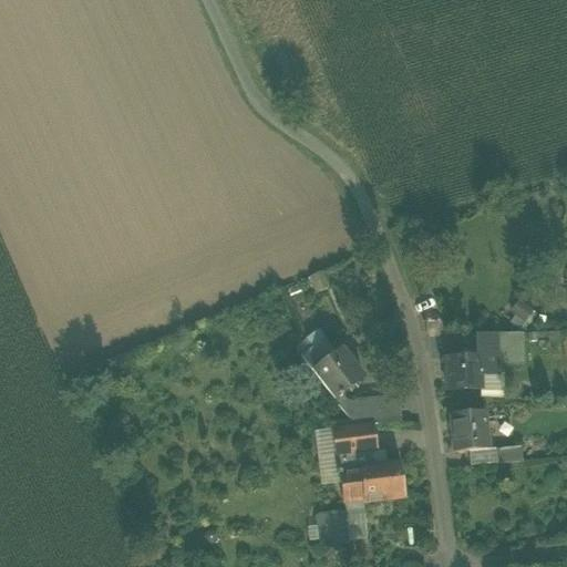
[(330,288),(321,270),(309,276),(317,294),(330,288)]
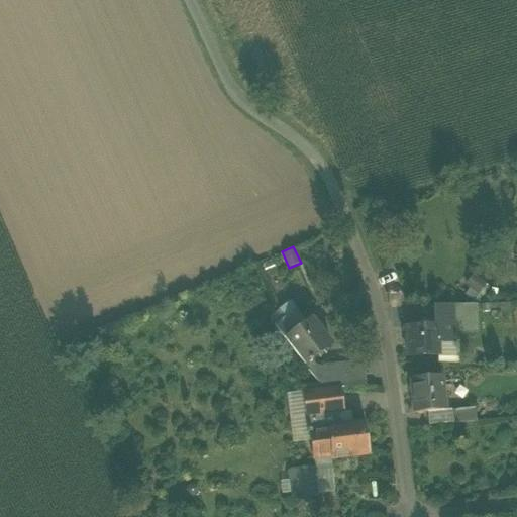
[(486,284),(472,274),(463,285),(478,295),(486,284)]
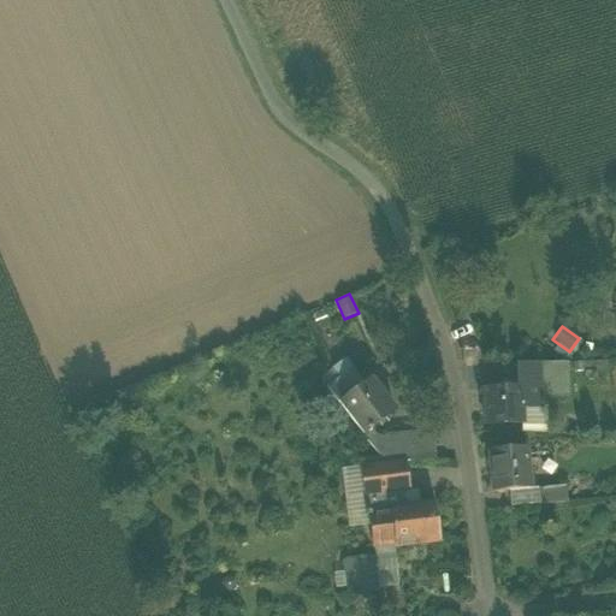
[(339,379),(353,397),(366,386),(345,360),(320,379),(327,388),(339,379)]
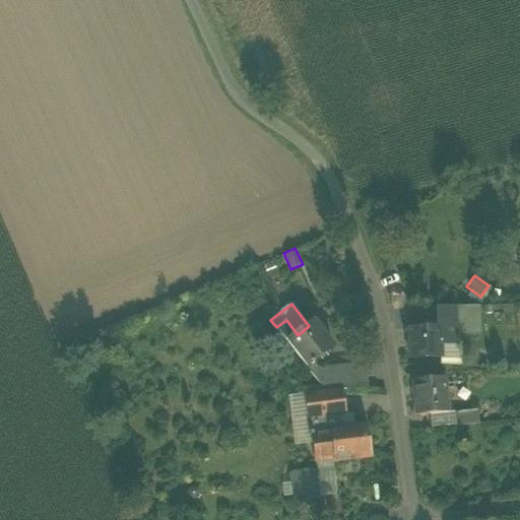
[(438,320),(457,320),(464,320),(464,308),(464,306),(437,307),(438,320)]
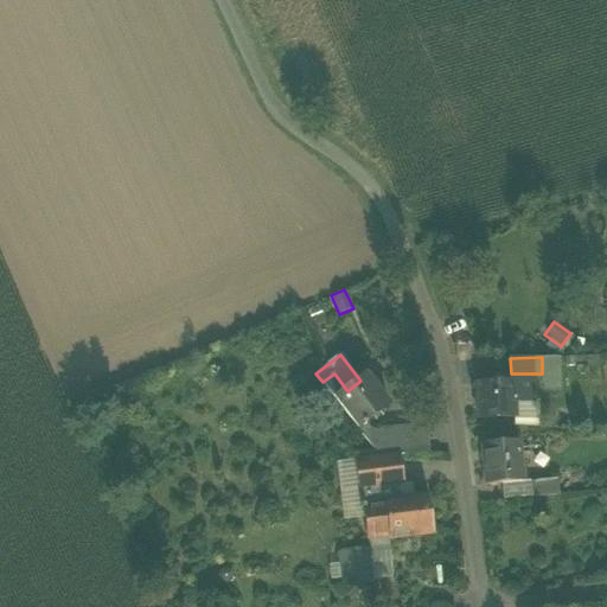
[(542,359),(542,374),(542,384),(534,384),(534,393),(561,391),(560,358),(542,359)]
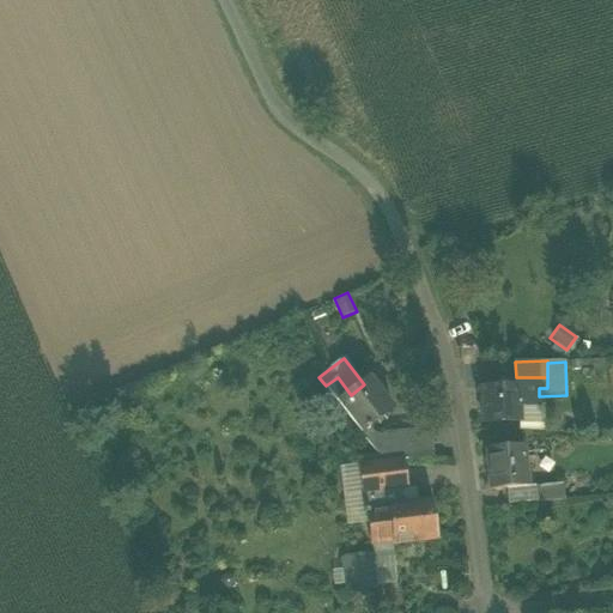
[(326,386),(339,405),(351,395),(338,377),(326,386)]
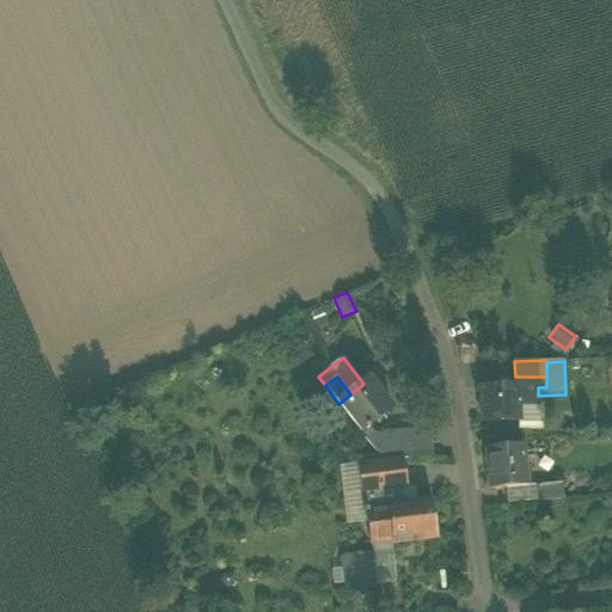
[(539,404),(538,396),(538,387),(538,377),(515,377),(515,387),(519,387),(519,405),(539,404)]
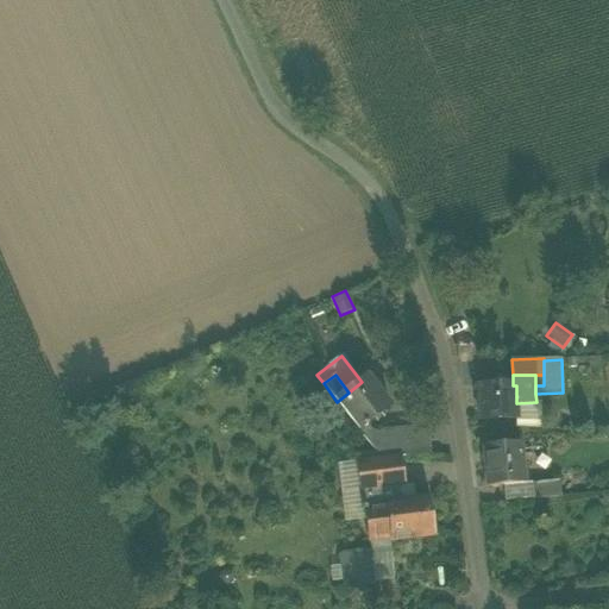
[(362,382),(349,393),(337,402),(358,431),(365,425),(389,407),(368,378),(362,382)]
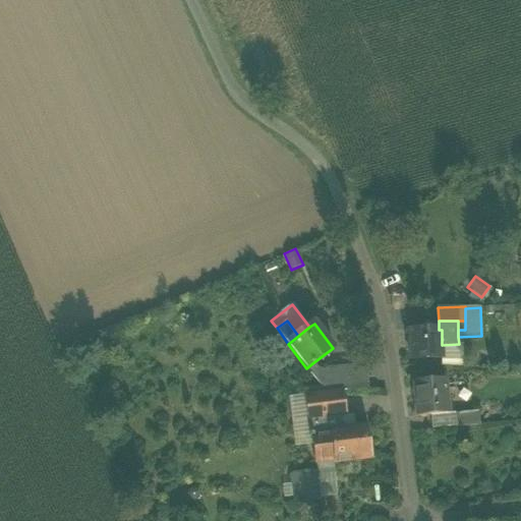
[(412,330),(412,358),(440,358),(442,358),(442,345),(442,330),(439,330),(412,330)]
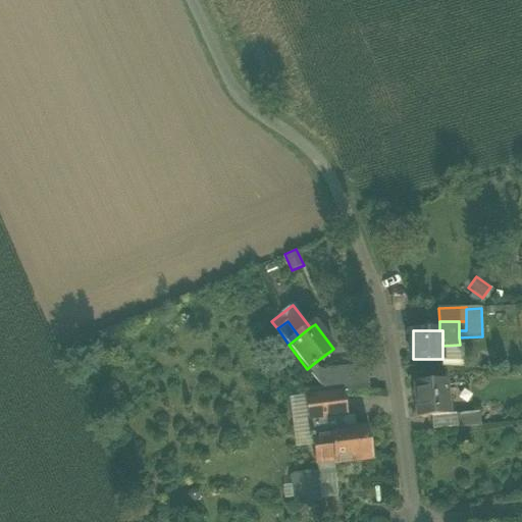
[(460,345),(442,346),(442,359),(440,359),(441,366),(464,368),(464,345),(460,345)]
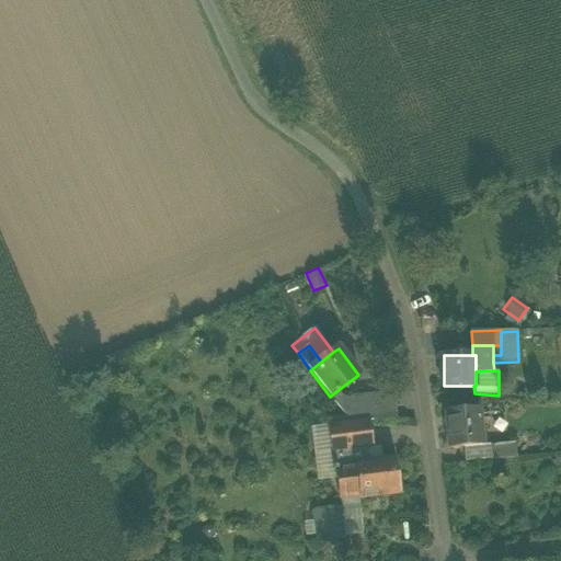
[(348,420),(350,421),(353,411),(343,398),(336,391),(330,397),(348,420)]
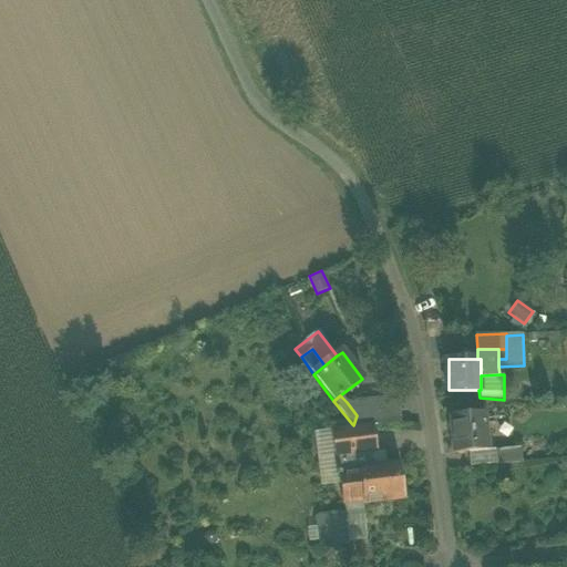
[(352,424),(356,429),(374,425),(401,423),(399,397),(357,400),(352,403),(347,402),(357,415),(353,425),(352,424)]
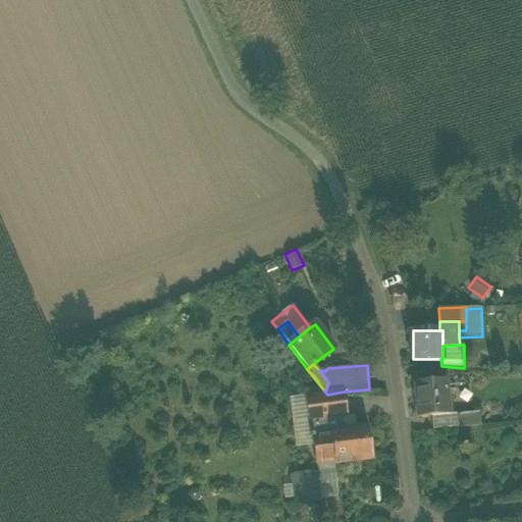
[(416,382),(419,419),(431,418),(450,416),(447,380),(416,382)]
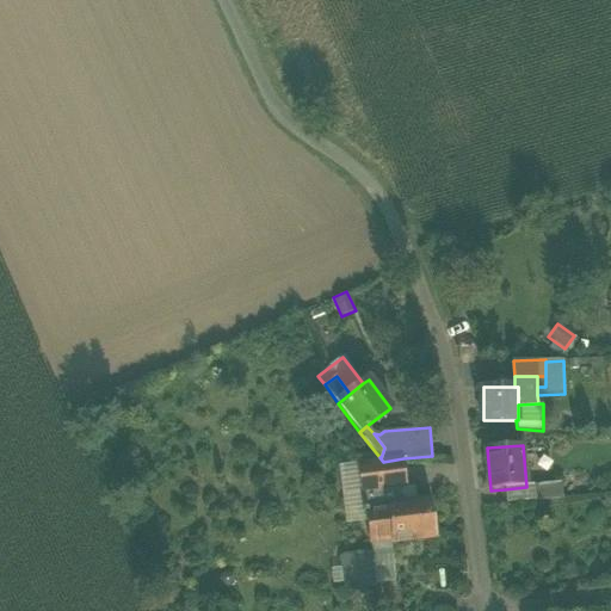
[(383,462),(382,462),(386,491),(400,488),(407,487),(403,458),(383,462)]
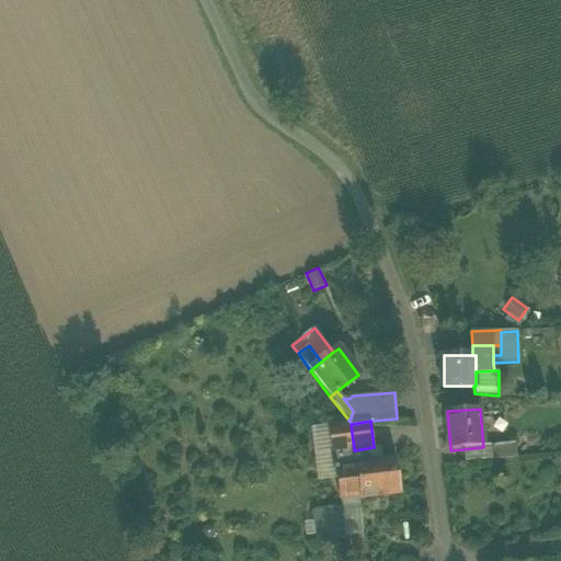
[(332,453),(354,450),(351,424),(329,426),(332,453)]
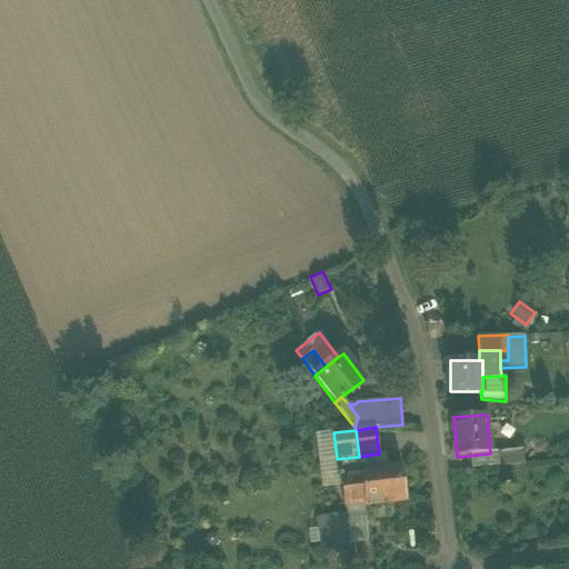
[(337,459),(333,432),(315,435),(321,489),(342,487),(341,477),(339,477),(337,459)]
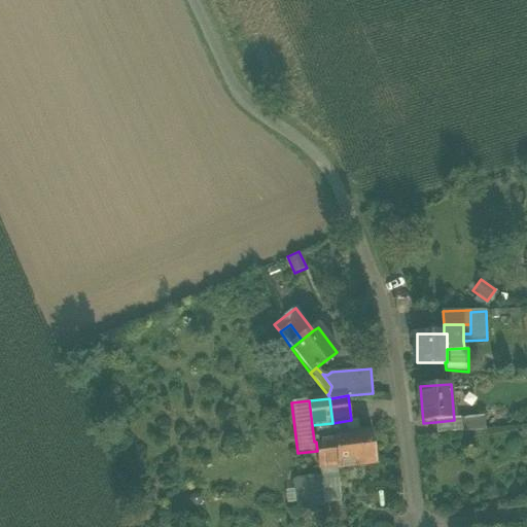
[(460,419),(462,432),(486,430),(485,418),(460,419)]
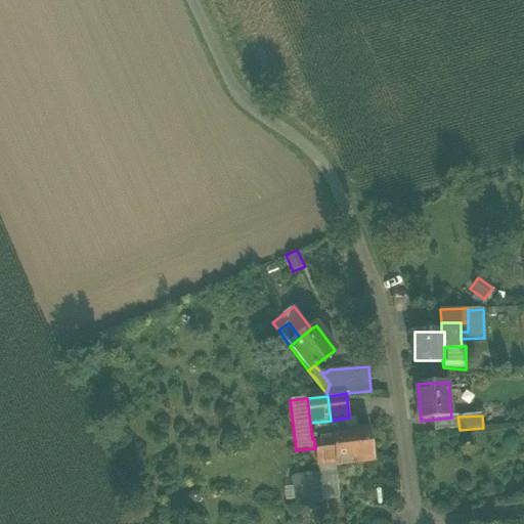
[(451,418),(433,420),(434,432),(460,430),(457,417),(451,418)]
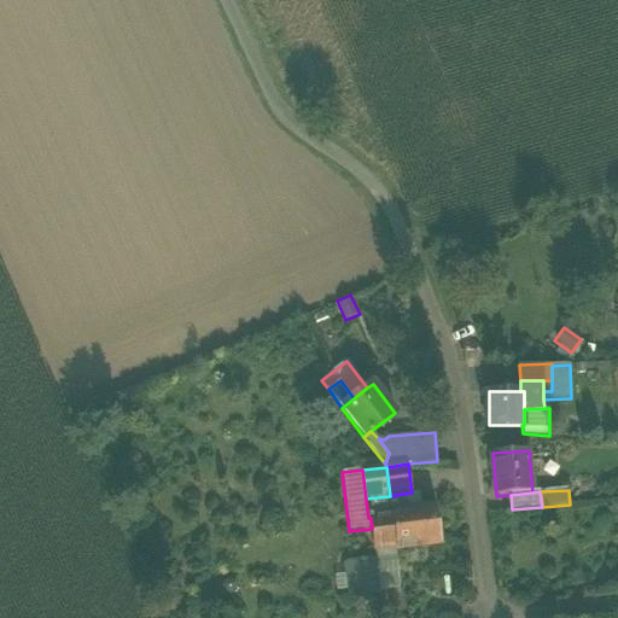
[(372,529),(374,551),(396,548),(396,549),(441,543),(436,506),(407,509),(404,494),(390,496),(366,499),(368,518),(371,518),(372,529)]
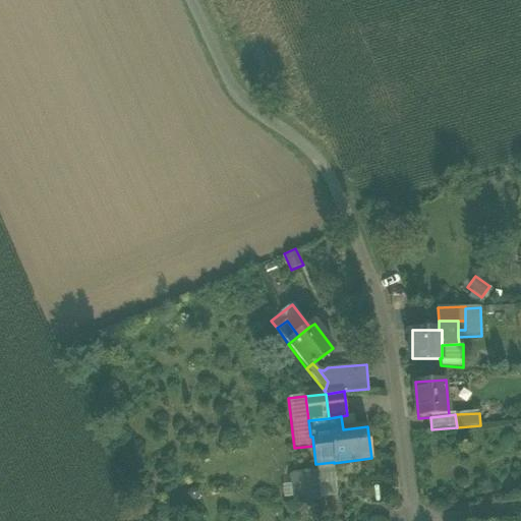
[(334,462),(315,464),(316,471),(321,501),(338,499),(334,463),(334,462)]
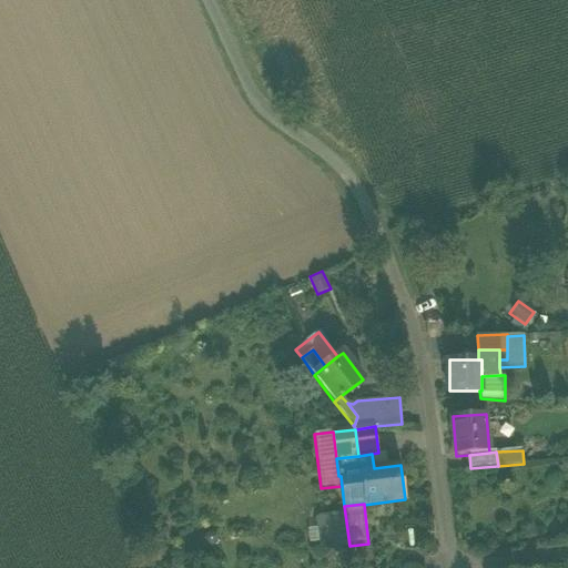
[(318,549),(350,546),(345,514),(315,517),(318,549)]
